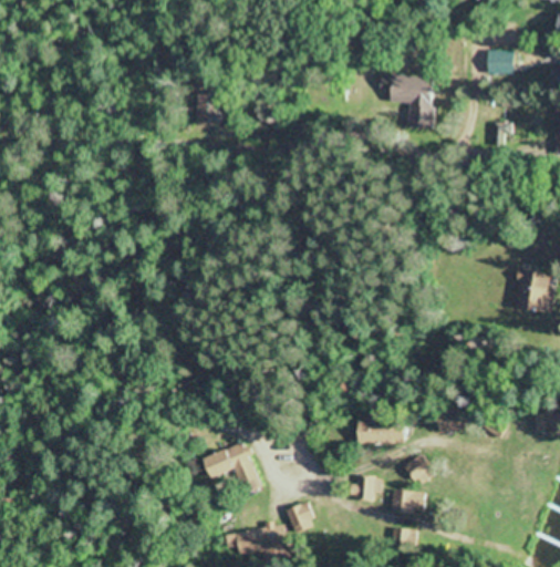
[(512,50),(485,50),(485,74),(512,74),(512,50)]
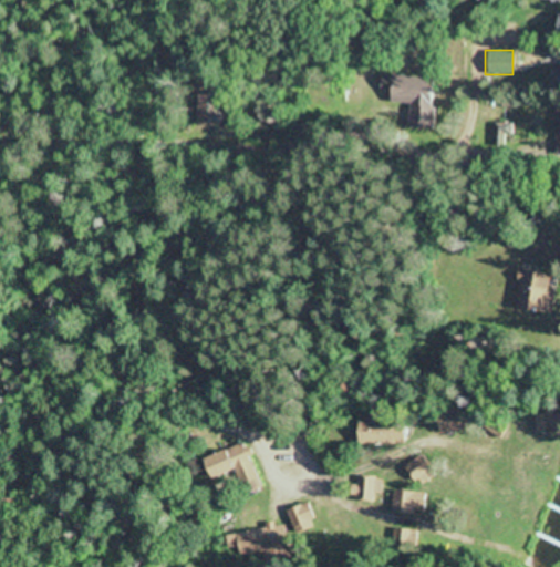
[(422,85),(390,82),(387,101),(420,104),(422,85)]
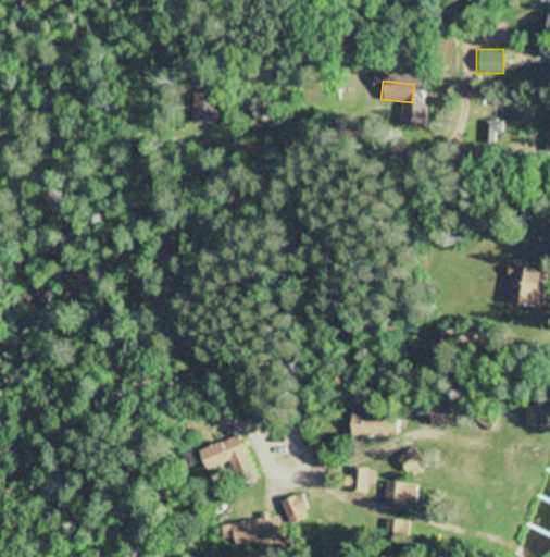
[(394,435),(394,412),(350,412),(350,435),(394,435)]
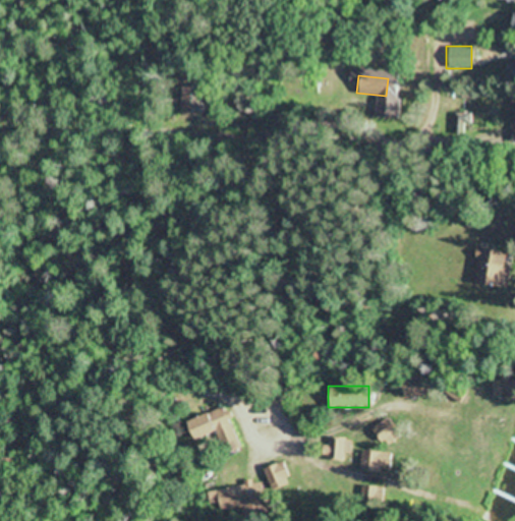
[(187,421),(195,440),(216,431),(225,454),(238,448),(222,407),(187,421)]
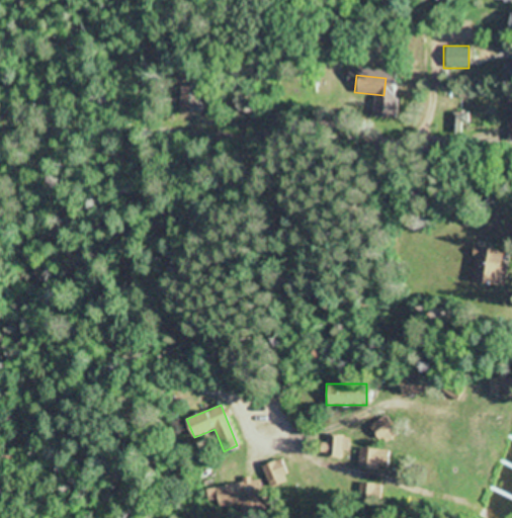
[(268,487),(287,480),(279,458),(260,465),(268,487)]
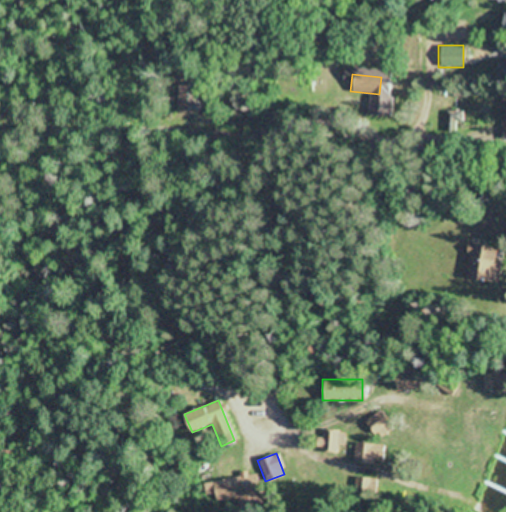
[(214,500),(240,500),(240,489),(214,489),(214,500)]
